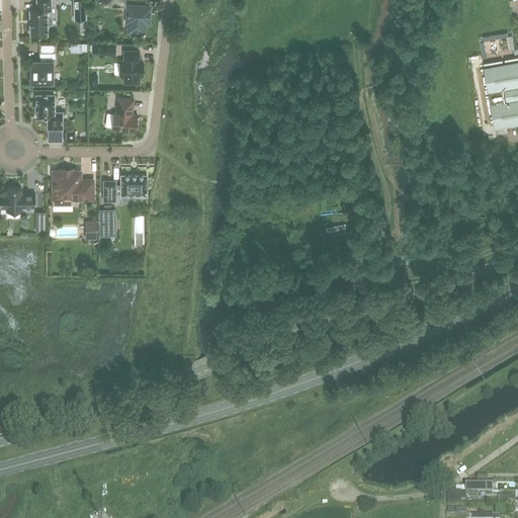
[(35,0),(36,10),(29,10),(30,34),(32,34),(32,36),(42,35),(41,34),(48,34),(48,25),(47,20),(52,20),(52,10),(51,0),(35,0)]
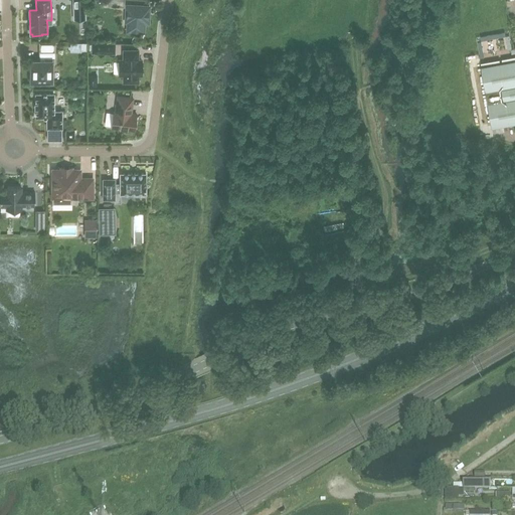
[(83,0),(72,0),(73,11),(73,19),(86,18),(84,11),(83,0)]
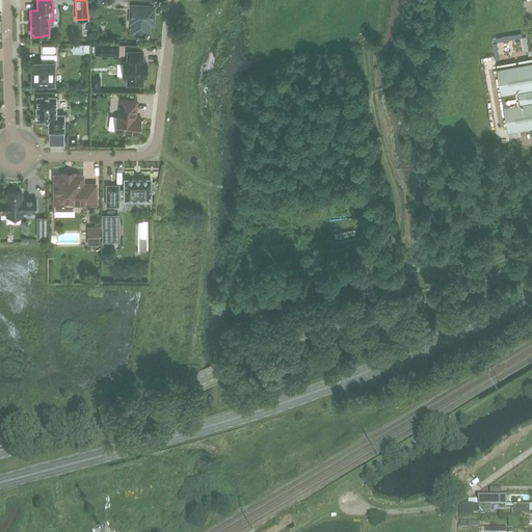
[(154,7),(131,6),(130,23),(137,23),(137,32),(149,32),(149,23),(153,24),(154,7)]
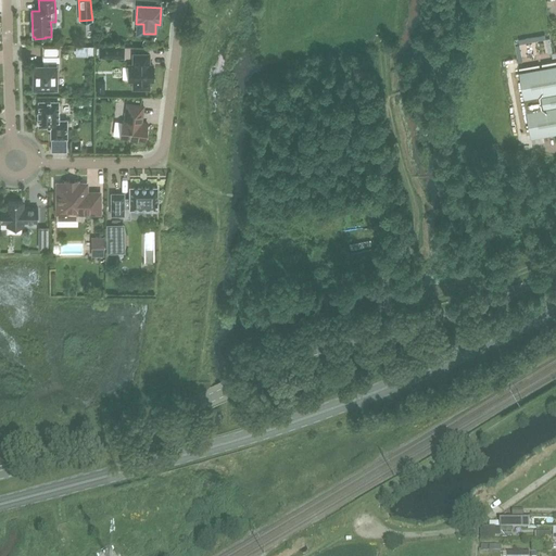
[(95,45),(76,45),(76,54),(95,54),(95,45)]
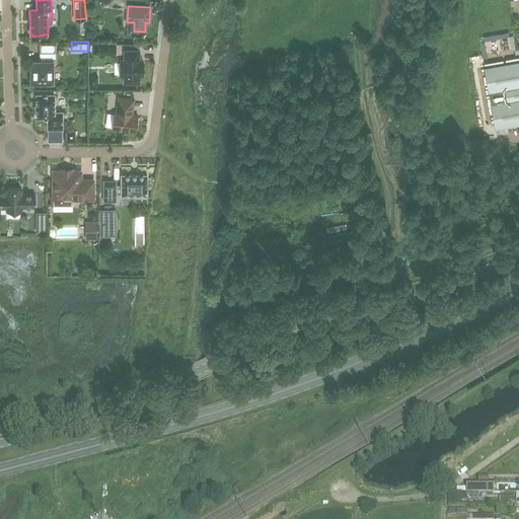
[(55,44),(41,44),(41,53),(55,53),(55,44)]
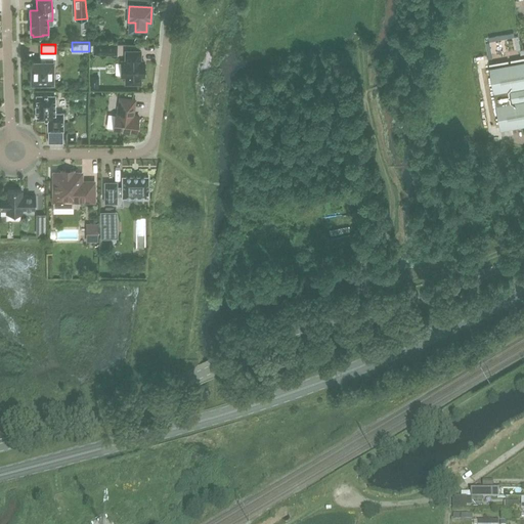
[(117,45),(94,44),(94,53),(116,54),(117,45)]
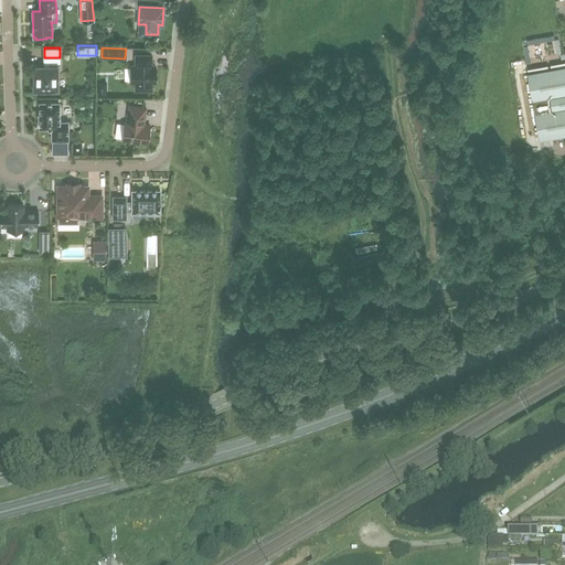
[(151,55),(136,55),(136,66),(130,66),(130,83),(137,83),(137,91),(149,91),(149,83),(155,83),(155,66),(151,66),(151,55)]
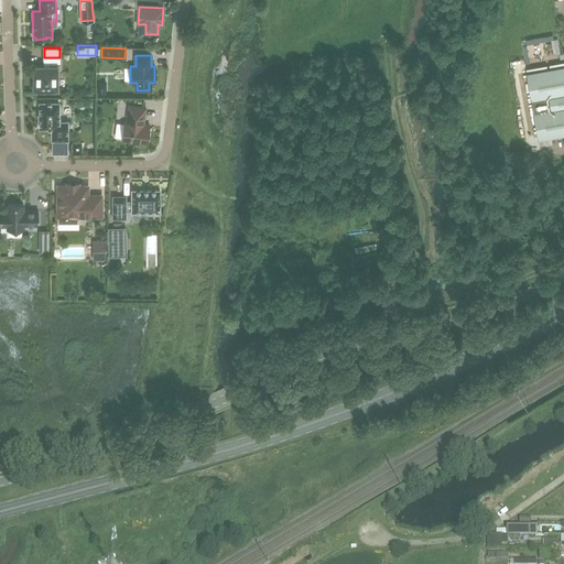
[(34,66),(34,89),(56,88),(56,69),(60,69),(60,64),(50,64),(50,66),(34,66)]
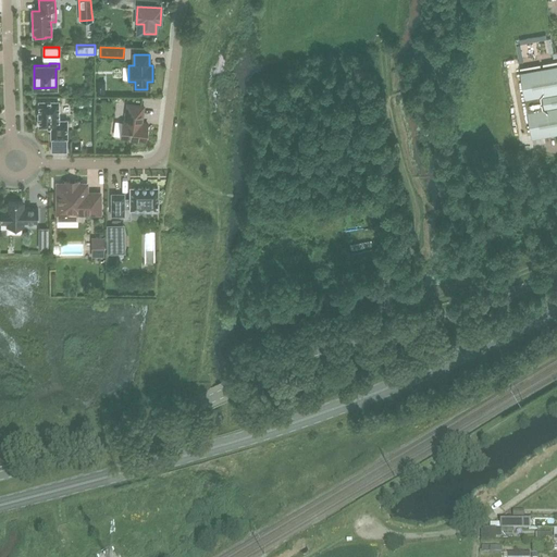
[(556,64),(522,72),(534,137),(556,133),(556,64)]
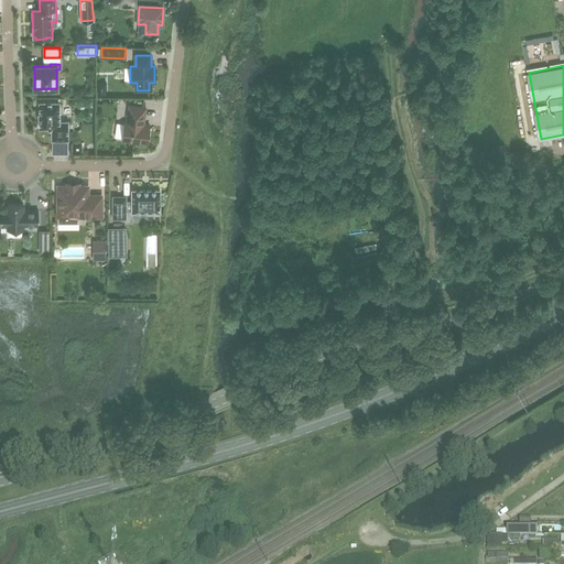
[(58,121),(58,102),(39,102),(39,128),(52,128),(52,140),(67,140),(67,121),(58,121)]
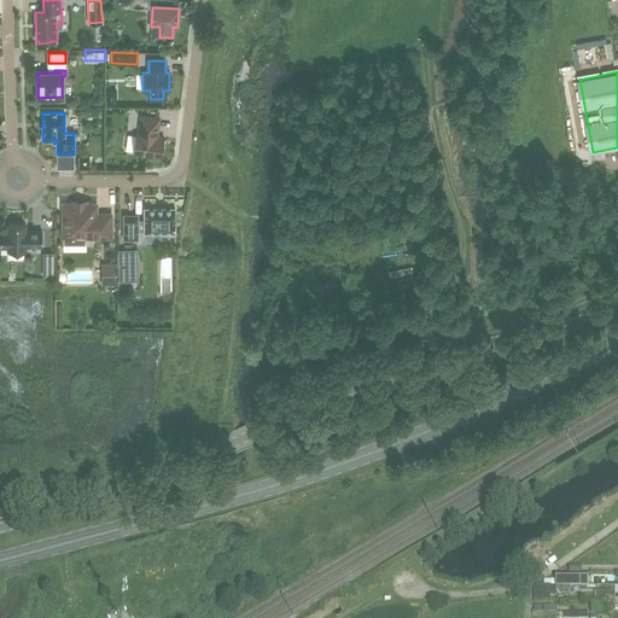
[(156,117),(141,116),(139,134),(136,134),(134,153),(161,157),(164,138),(157,136),(155,129),(156,117)]
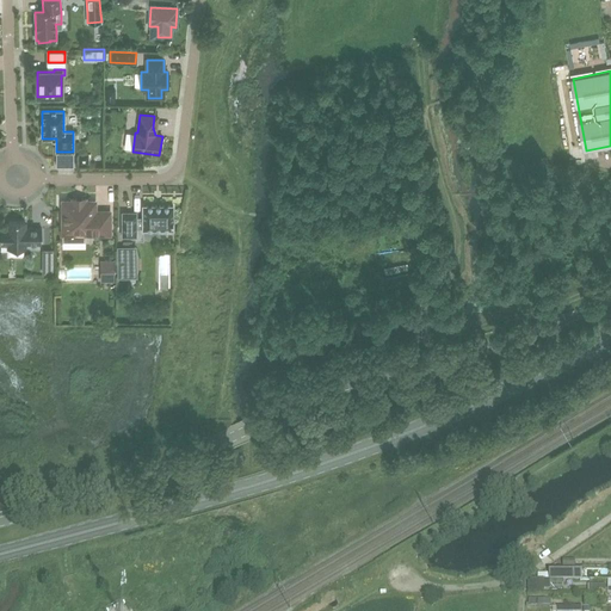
[(66,202),(62,205),(62,235),(72,235),(72,238),(74,239),(76,241),(79,241),(81,241),(84,239),(85,238),(85,235),(110,235),(110,213),(96,213),(96,205),(92,202),(66,202)]
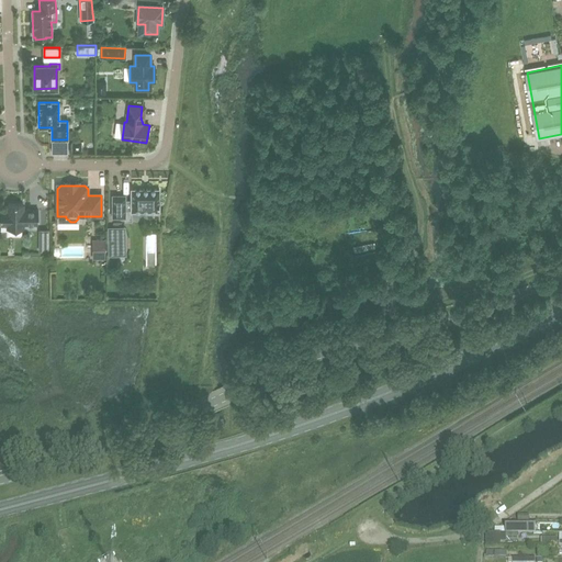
[(125,195),(112,195),(112,217),(125,217),(125,210),(132,210),(132,211),(159,211),(159,189),(132,189),(132,201),(125,201),(125,195)]
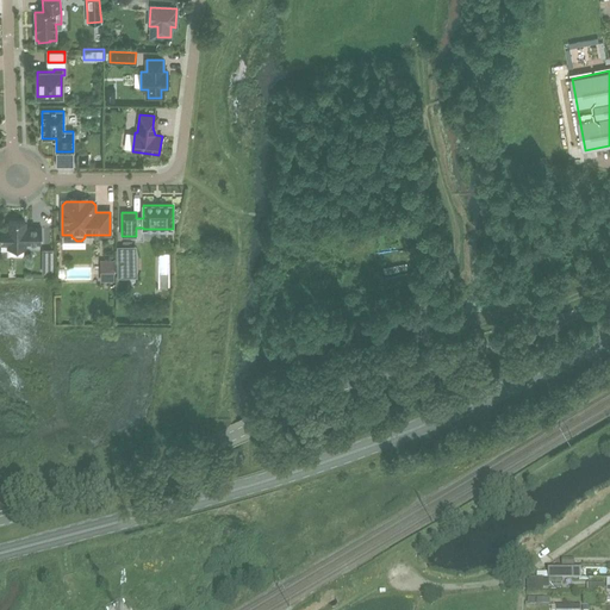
[(42,243),(42,228),(25,228),(25,222),(8,222),(8,229),(1,229),(0,244),(8,244),(7,248),(25,248),(25,243),(42,243)]
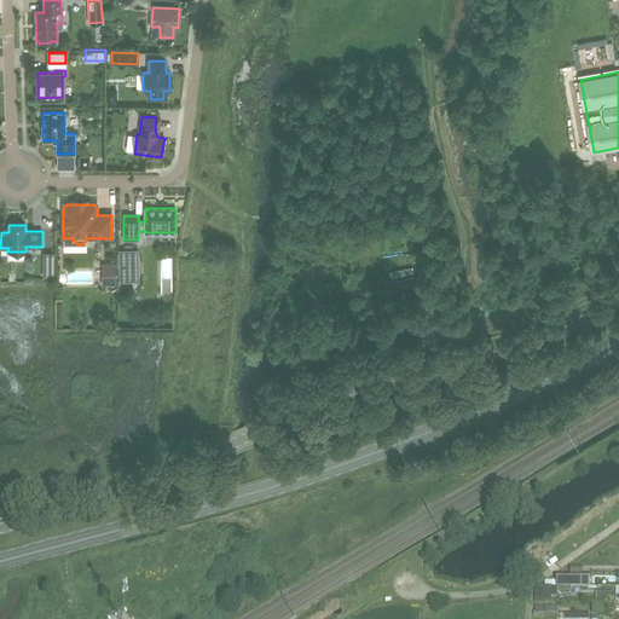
[(53,254),(44,254),(44,267),(53,267),(53,254)]
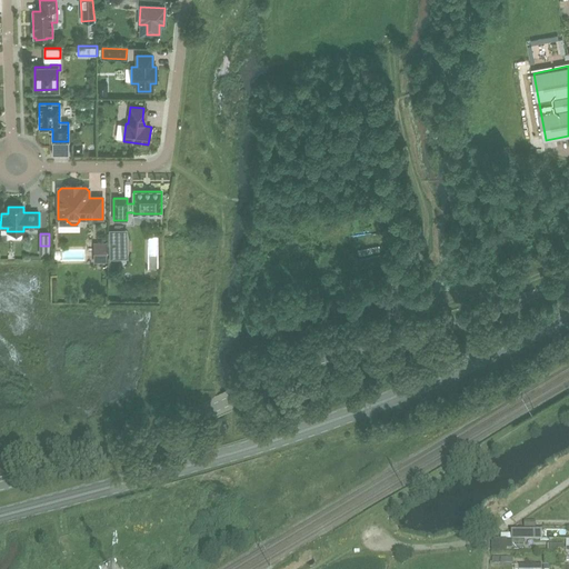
[(119,238),(118,235),(108,235),(108,258),(118,258),(119,255),(120,252),(120,250),(120,246),(120,242),(119,240),(119,238)]
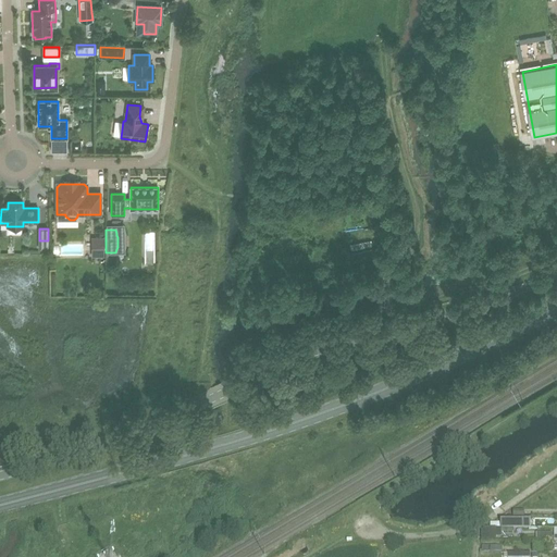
[(97,239),(97,247),(94,247),(94,256),(103,256),(103,239),(97,239)]
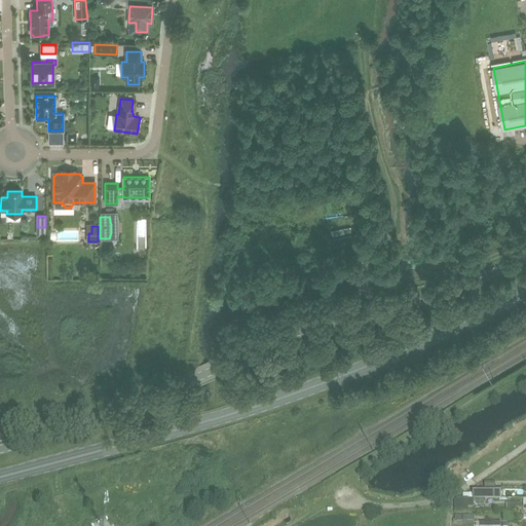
[(493,499),(493,490),(474,490),(474,499),(493,499)]
